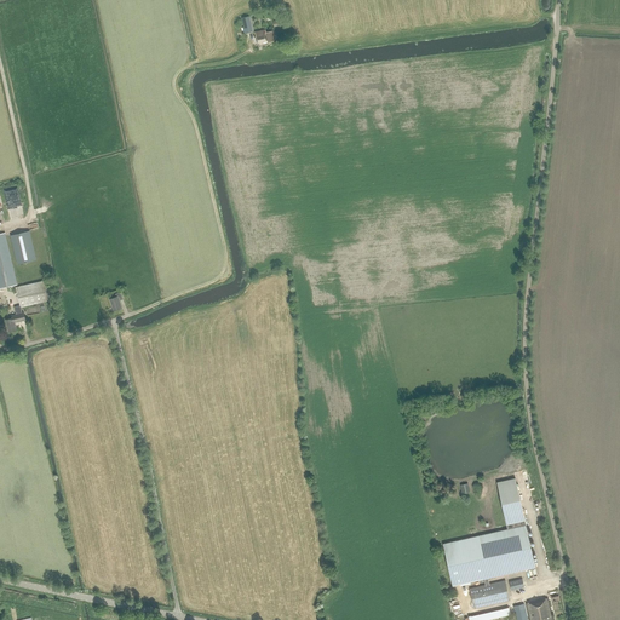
[(252,32),(248,17),(241,18),(244,28),(242,28),(244,34),(252,32)]
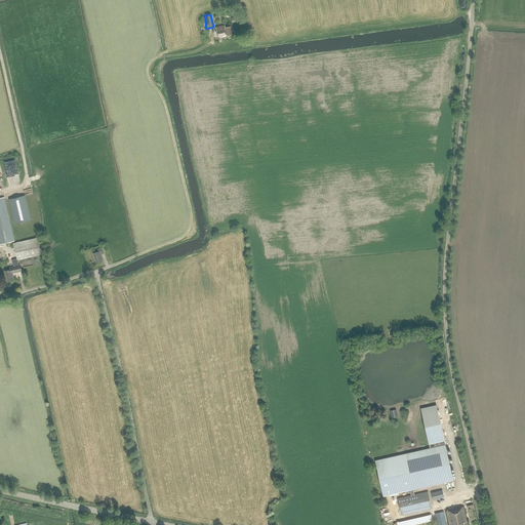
[(217,38),(234,35),(232,27),(226,28),(225,25),(215,27),(216,30),(215,30),(217,38)]
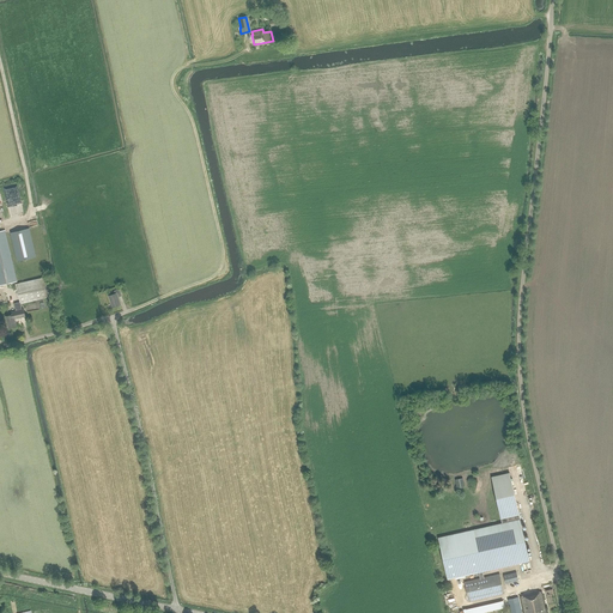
[(17,261),(36,258),(29,229),(11,232),(17,261)]
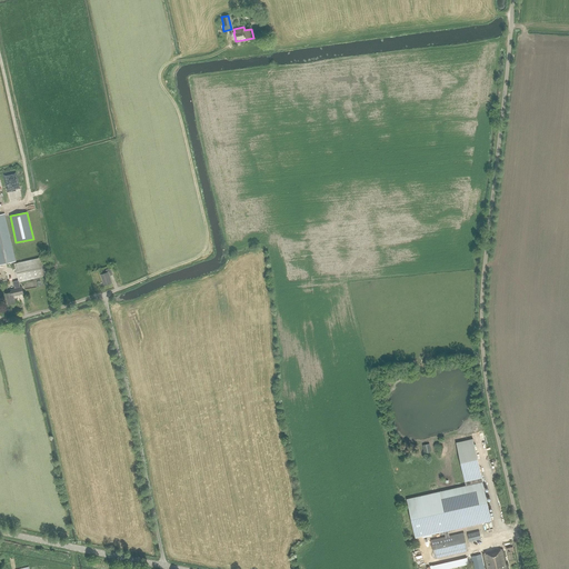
[(0,265),(16,261),(5,215),(0,215),(0,265)]
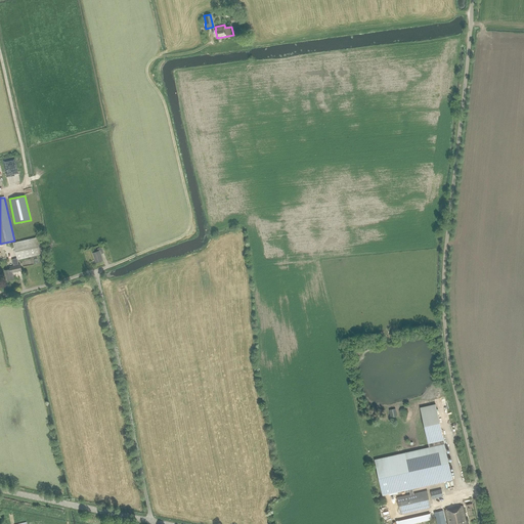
[(18,264),(17,260),(45,254),(41,236),(13,243),(17,258),(12,260),(13,266),(10,267),(10,269),(4,270),(7,280),(14,279),(12,272),(22,270),(20,264),(18,264)]
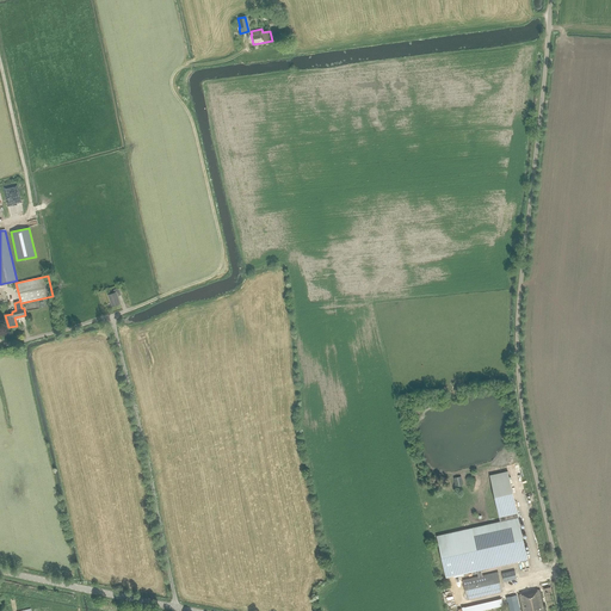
[(117,296),(121,295),(118,288),(113,290),(115,292),(107,295),(112,307),(121,303),(117,296)]
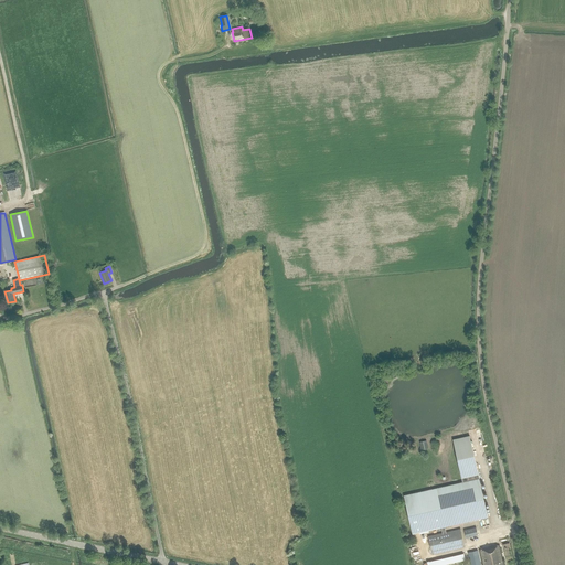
[(445,528),(488,518),(469,436),(452,439),(462,482),(403,496),(412,534),(440,528),(441,533),(427,536),(432,554),(465,547),(460,529),(446,532),(445,528)]
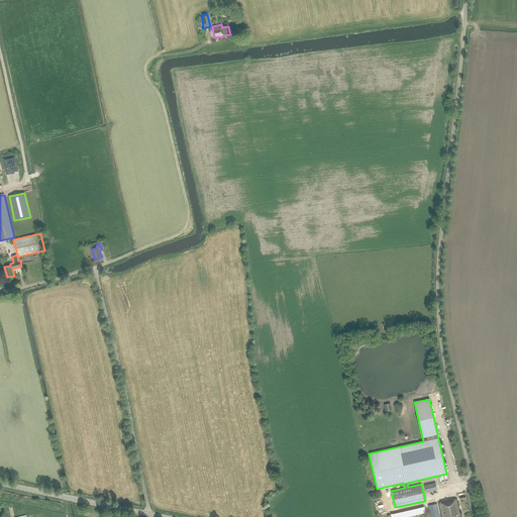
[(424,485),(426,493),(437,490),(435,483),(424,485)]
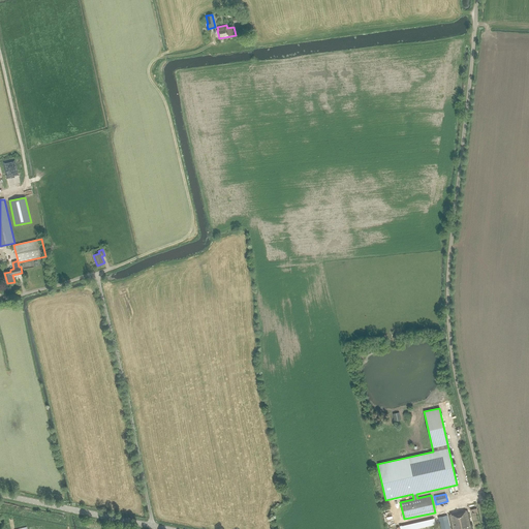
[(471,528),(468,510),(448,515),(452,528),(471,528)]
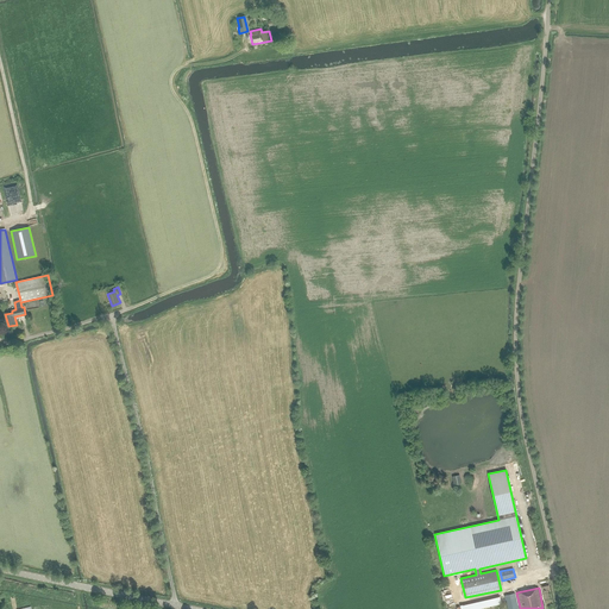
[(507,608),(509,608),(518,607),(515,594),(504,596),(507,608)]
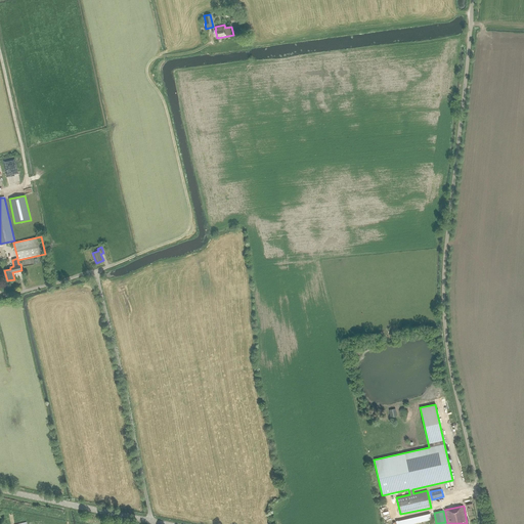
[(397,523),(410,523),(433,519),(431,513),(397,521),(397,523)]
